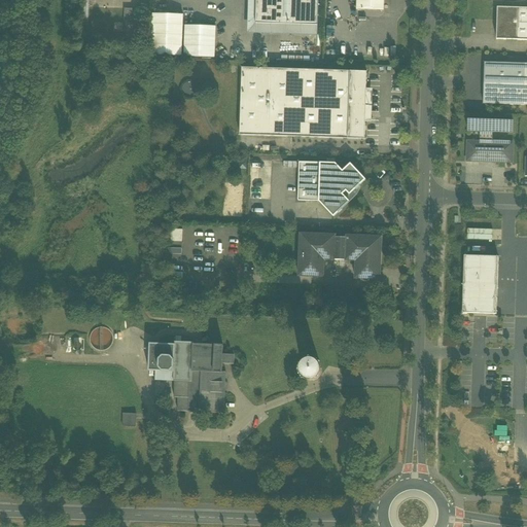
[(256,0),(248,0),(247,34),(317,36),(318,26),(256,24),(256,0)]
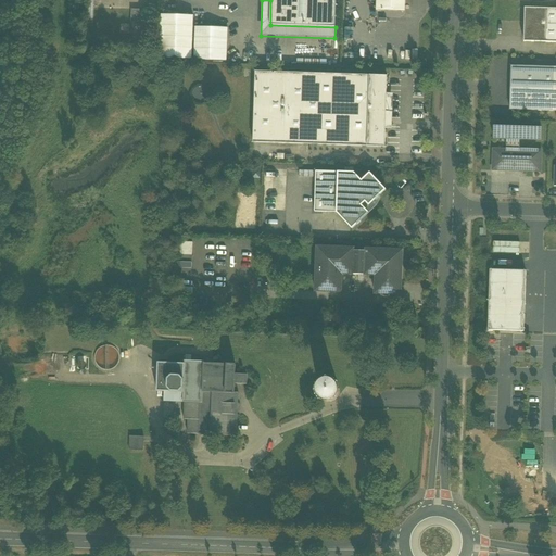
[(336,27),(336,0),(270,0),(270,25),(336,27)]
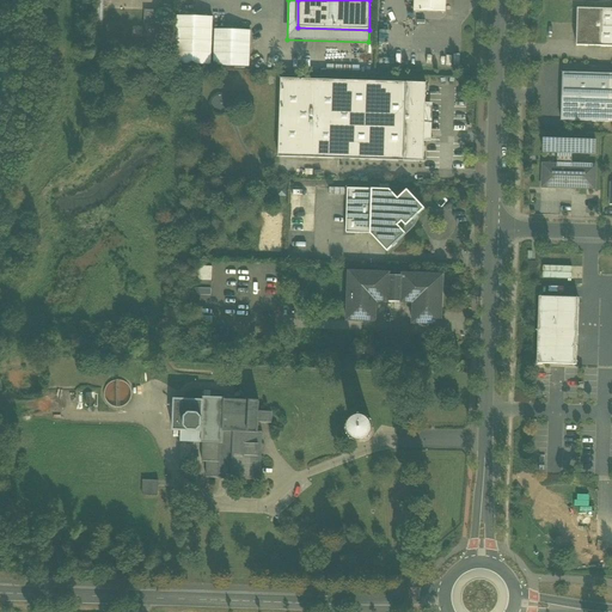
[(414,0),(415,12),(446,13),(445,0),(414,0)]
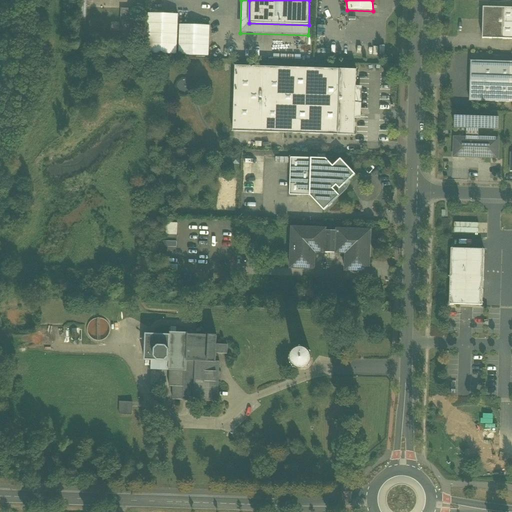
[(482,39),(503,39),(504,8),(483,8),(482,39)]
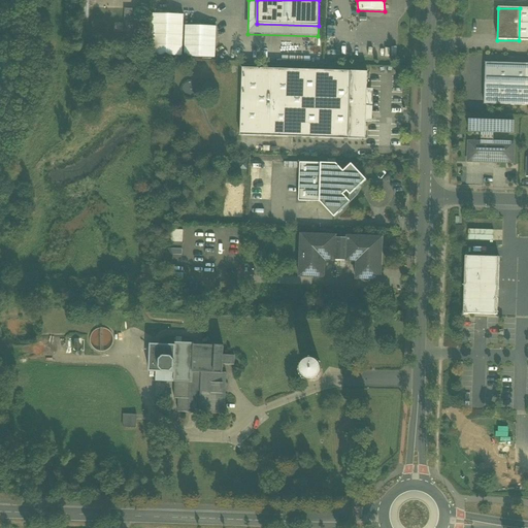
[(527,8),(520,8),(519,40),(527,40),(527,8)]
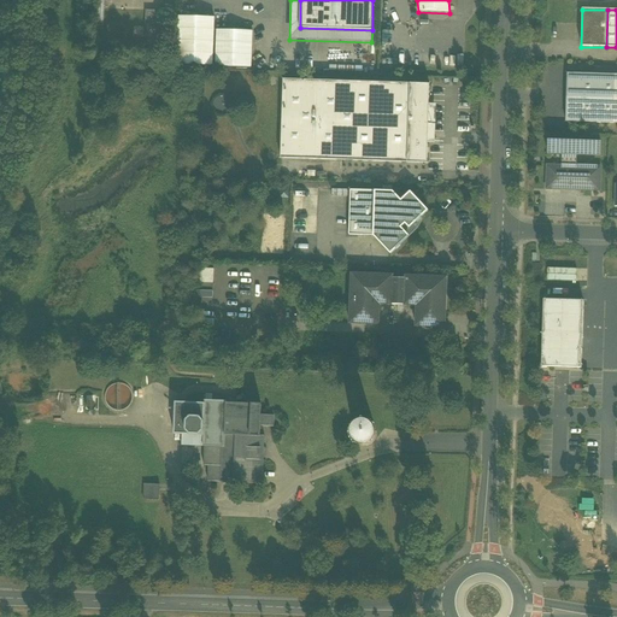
[(146,25),(159,25),(160,11),(146,11),(146,25)]
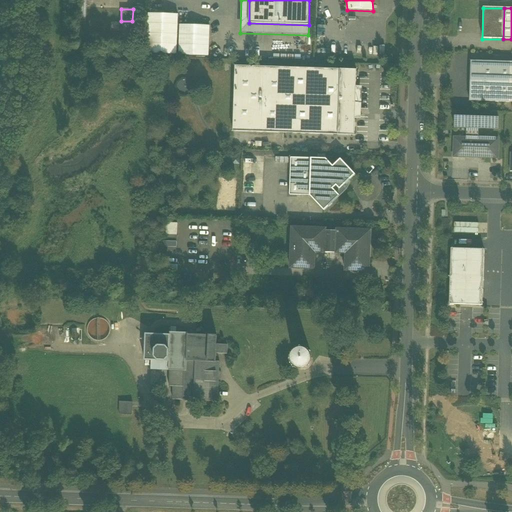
[(178,14),(148,13),(147,54),(177,56),(178,14)]
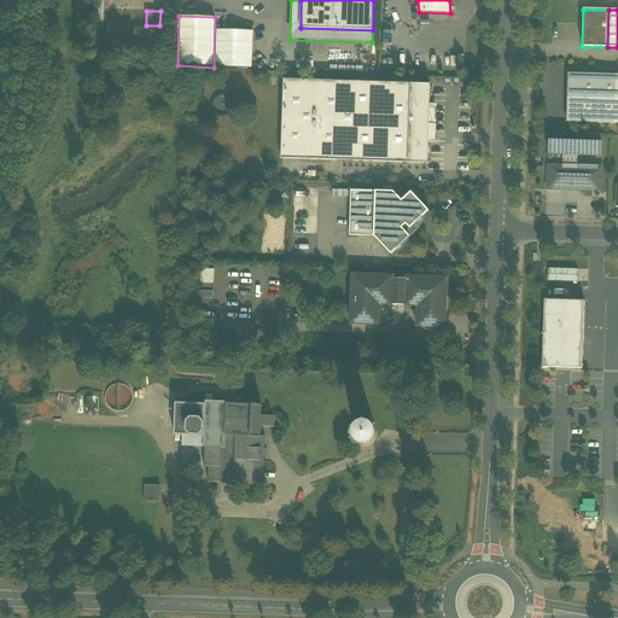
[(254,31),(216,30),(215,68),(252,68),(254,31)]
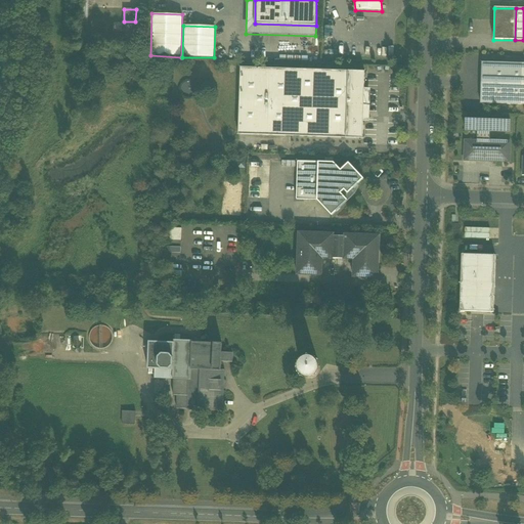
[(480,103),(521,104),(523,63),(482,62),(480,103)]
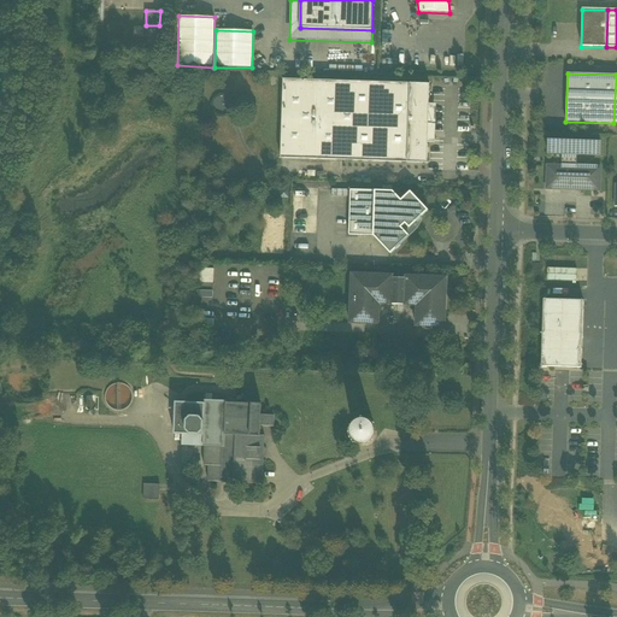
[(281,158),(407,163),(411,84),(283,80),(281,158)]
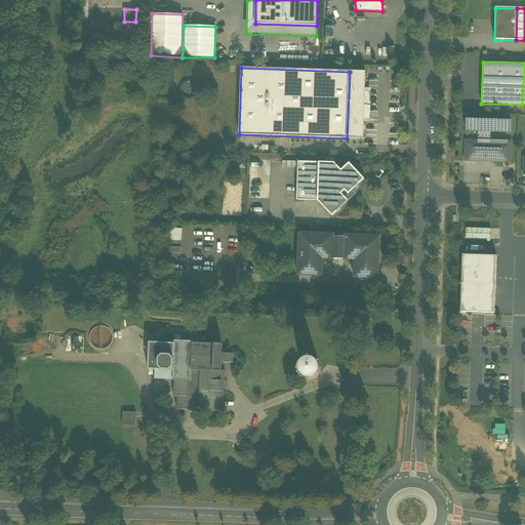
[(366,72),(350,72),(347,138),(364,138),(364,122),(365,89),(366,72)]
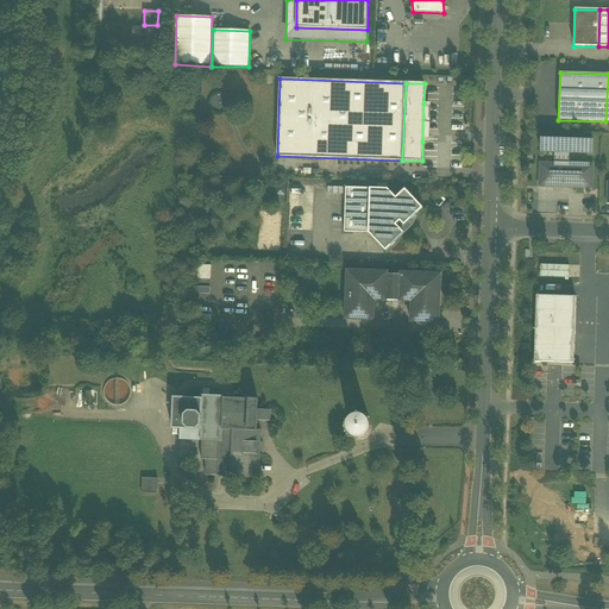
[(541,139),(540,152),(557,152),(569,152),(592,154),(594,140),(541,139)]
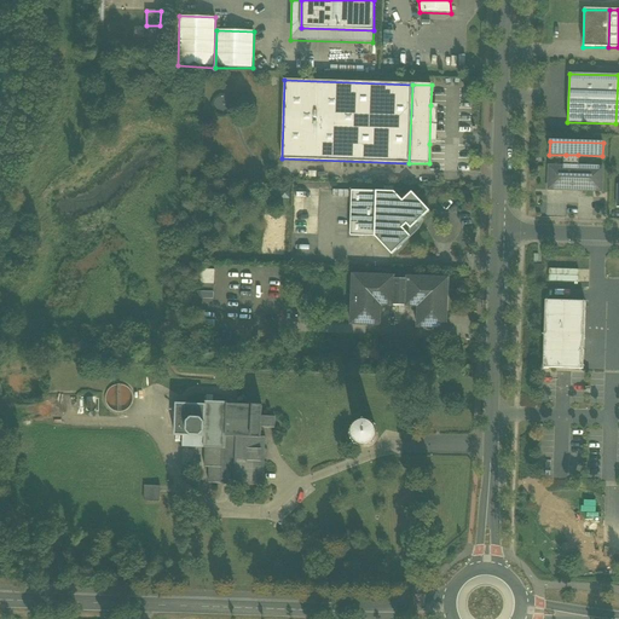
[(578,167),(578,155),(566,155),(565,167),(578,167)]
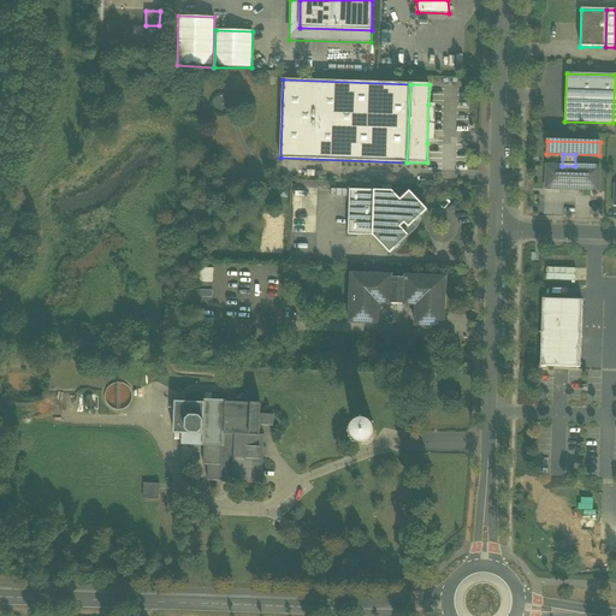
[(567,189),(599,190),(599,167),(575,166),(562,166),(546,166),(546,189),(561,189),(561,188),(567,188),(567,189)]
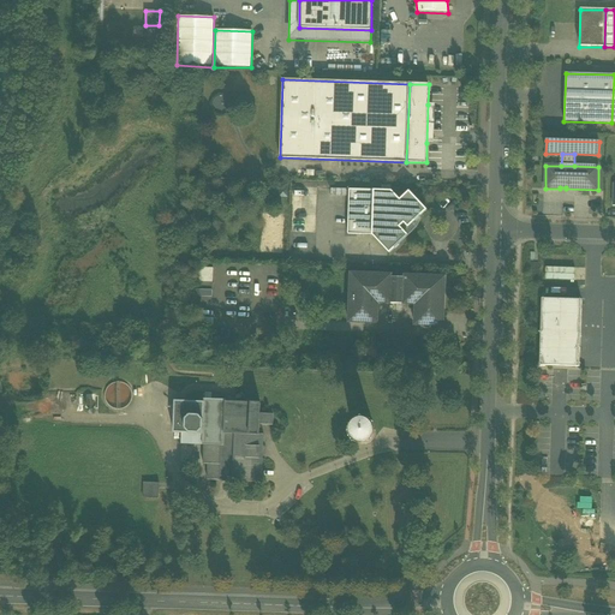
[(348,234),(372,236),(374,236),(374,191),(350,190),(348,234)]
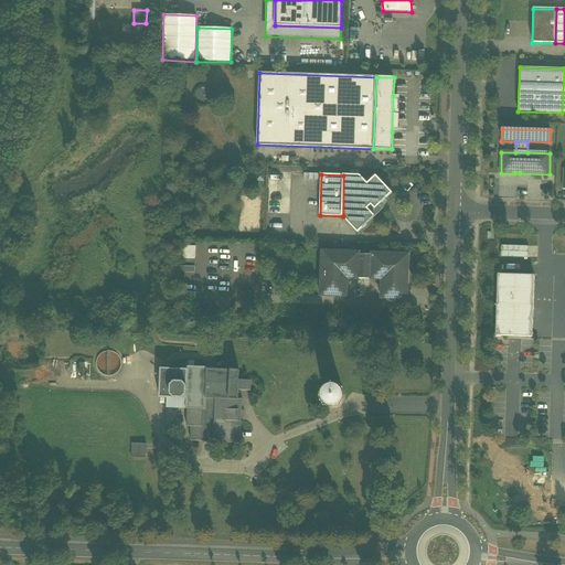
[(360,176),(343,176),(343,216),(342,216),(358,233),(375,217),(368,209),(371,205),(375,209),(392,193),(376,177),(368,184),(360,176)]
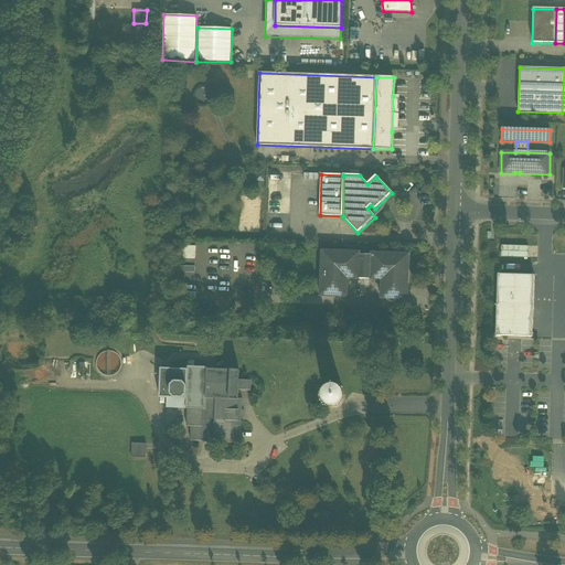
[(184,259),(195,259),(196,246),(180,246),(180,259),(184,259)]
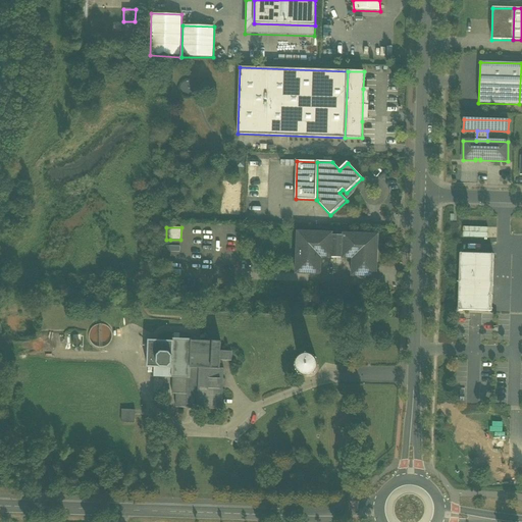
[(352,276),(376,277),(378,236),(344,233),(344,236),(332,236),(332,233),(298,232),(296,274),(320,274),(321,257),(332,258),(342,258),(353,259),(352,276)]
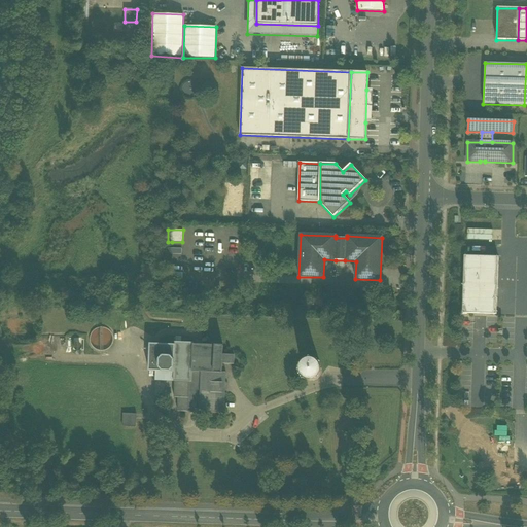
[(463,313),(496,314),(498,257),(464,256),(464,262),(463,313)]
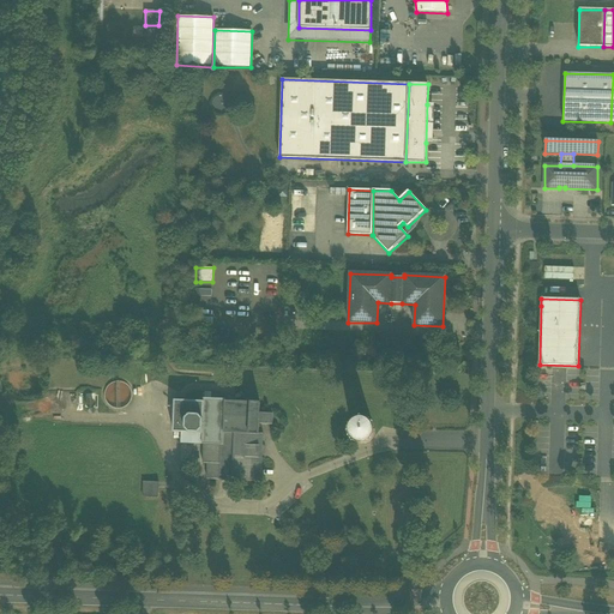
[(108,405),(114,409),(121,409),(127,405),(131,399),(131,392),(127,385),(121,381),(114,381),(108,385),(104,392),(104,399),(108,405)]
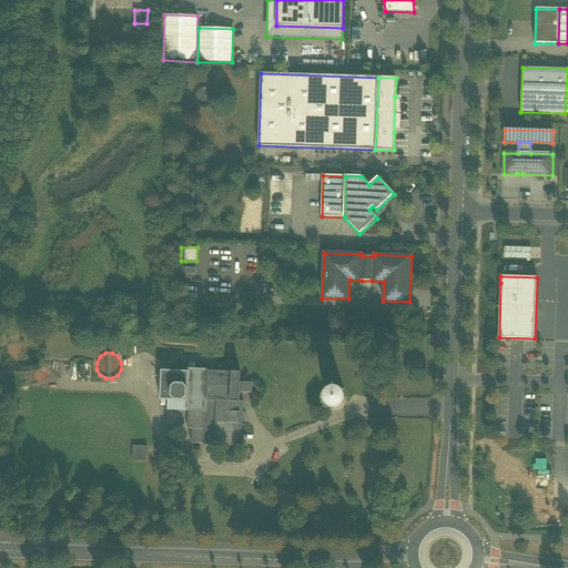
[(79,378),(88,378),(88,366),(88,365),(79,365),(79,378)]
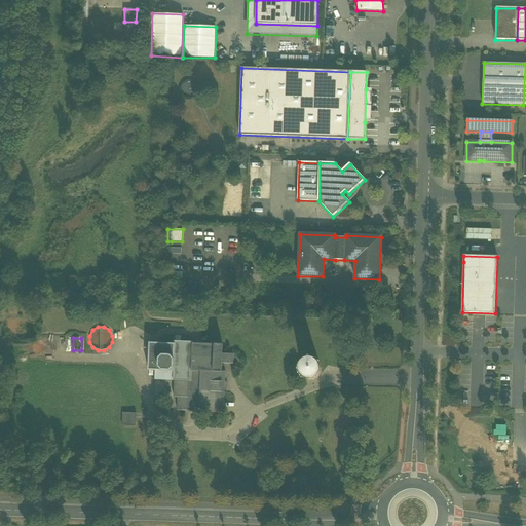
[(175,341),(175,344),(174,372),(174,381),(175,381),(192,381),(192,371),(193,344),(193,342),(175,341)]
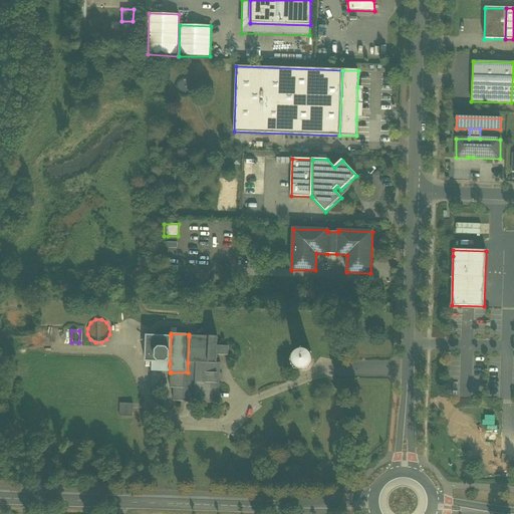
[(146,362),(152,362),(170,363),(171,336),(147,335),(146,362)]
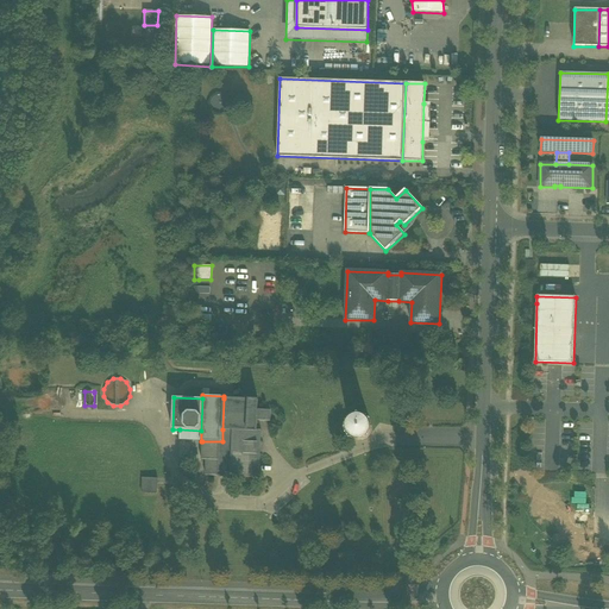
[(224,399),(223,429),(257,431),(257,421),(270,421),(270,410),(258,410),(258,400),(224,399)]
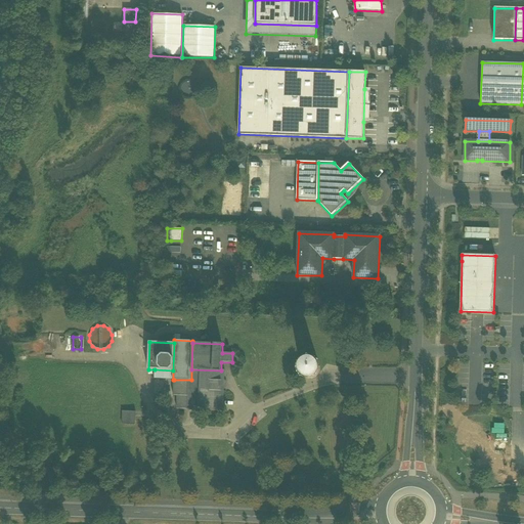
[(320,374),(320,366),(316,360),(309,359),(303,362),(301,368),(303,376),(309,380),(315,379),(320,374)]
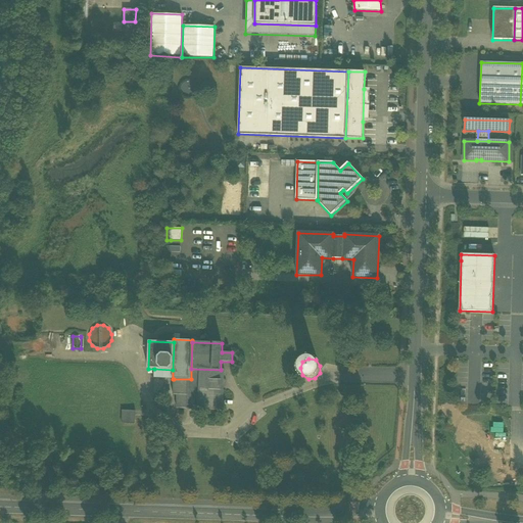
[(173,379),(173,370),(154,369),(154,378),(173,379)]
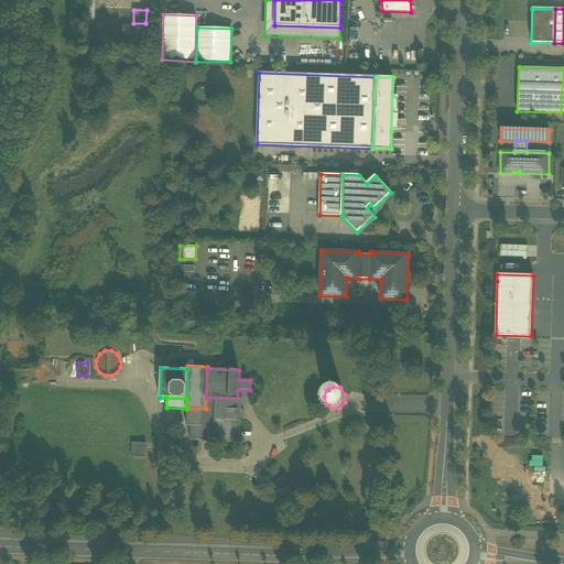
[(242,399),(238,399),(206,398),(206,409),(187,409),(186,426),(192,426),(191,441),(240,443),(242,399)]
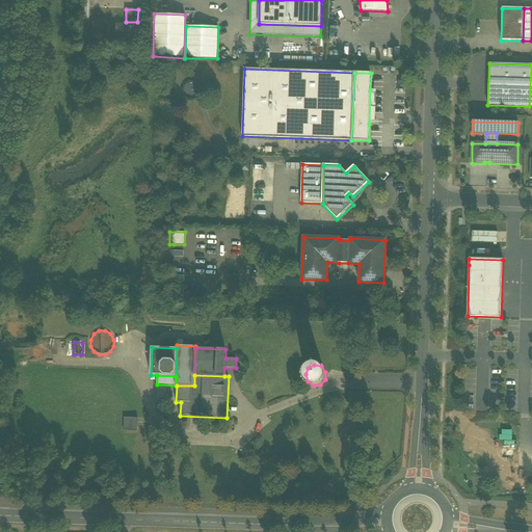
[(124,431),(137,431),(138,419),(125,418),(124,431)]
